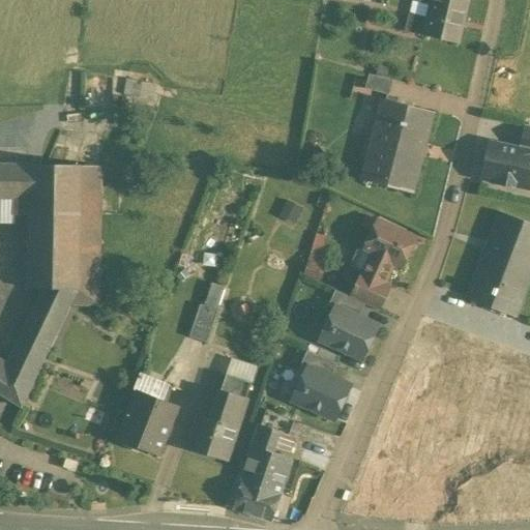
[(434,0),(433,6),(430,18),(425,36),(458,43),(467,0),(434,0)]
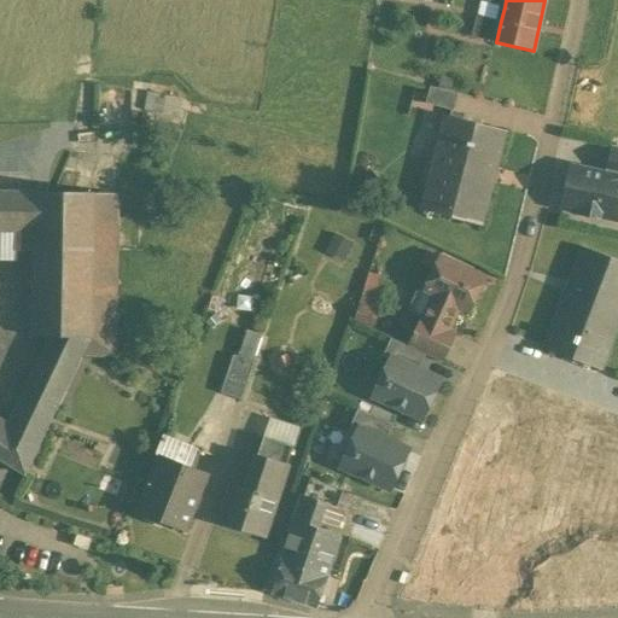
[(505,7),(483,1),(479,16),(501,21),(505,7)]
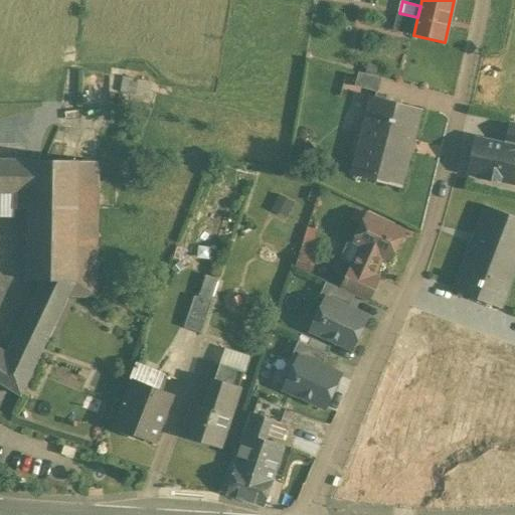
[(417,17),(399,13),(395,31),(413,35),(417,17)]
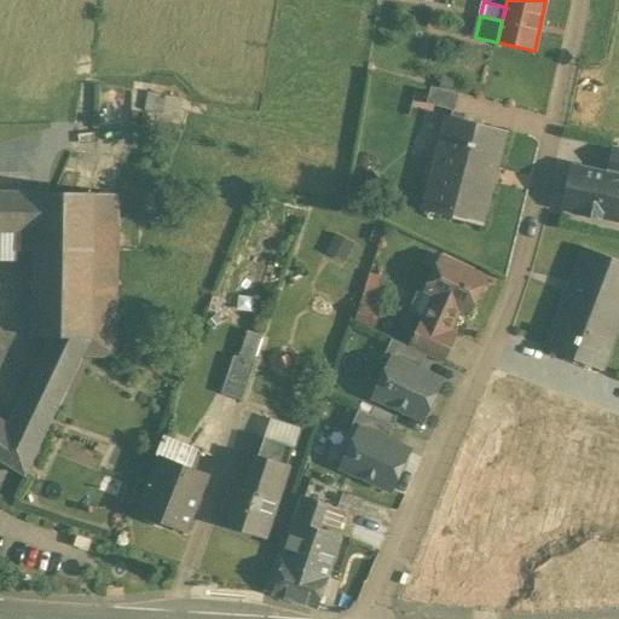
[(460,85),(446,80),(444,90),(457,93),(460,85)]
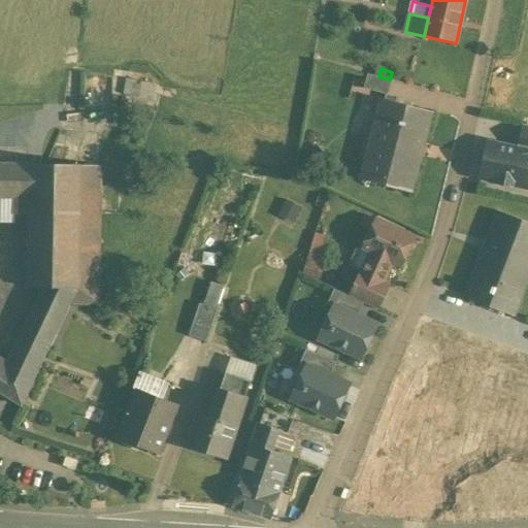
[(378,76),(368,73),(364,88),(389,94),(392,80),(390,79),(378,76)]
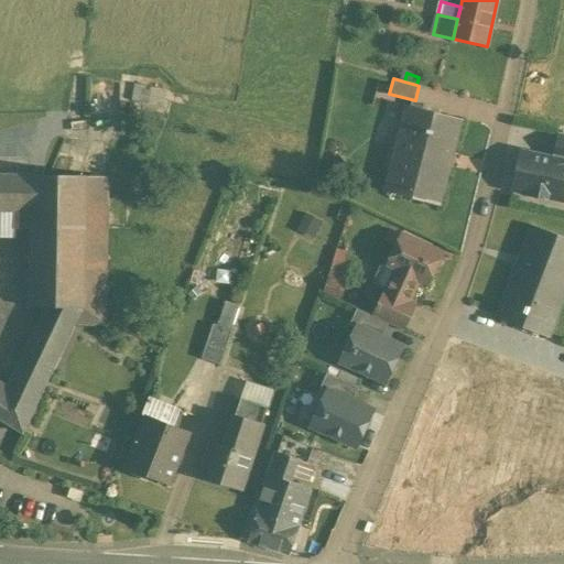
[(166,91),(137,85),(133,98),(163,105),(166,91)]
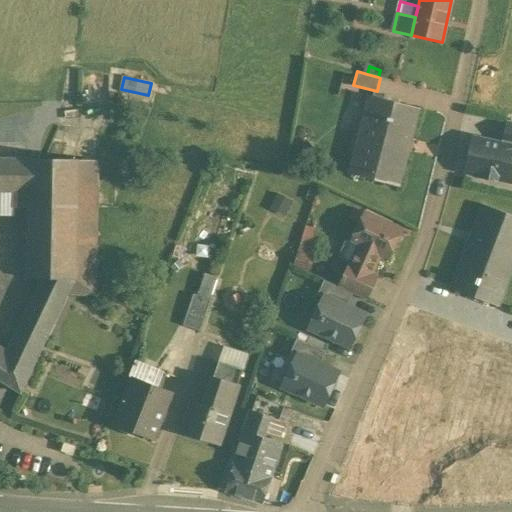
[(350,173),(399,185),(419,109),(371,96),(350,173)]
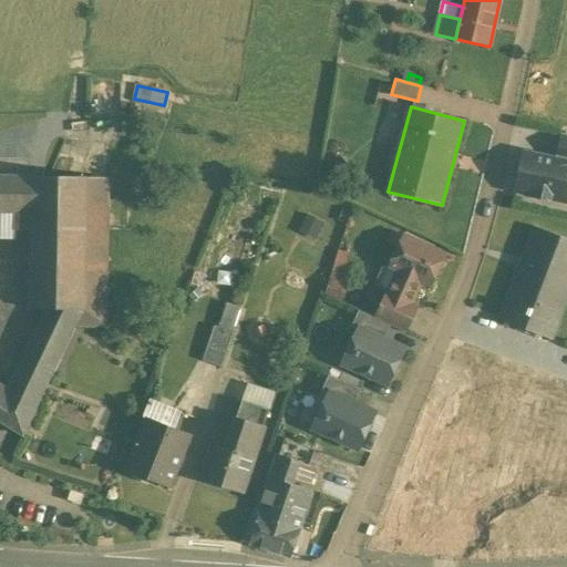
[(566,162),(558,161),(525,153),(523,165),(522,165),(518,178),(519,179),(517,191),(534,195),(534,197),(549,200),(550,198),(566,202),(566,162)]
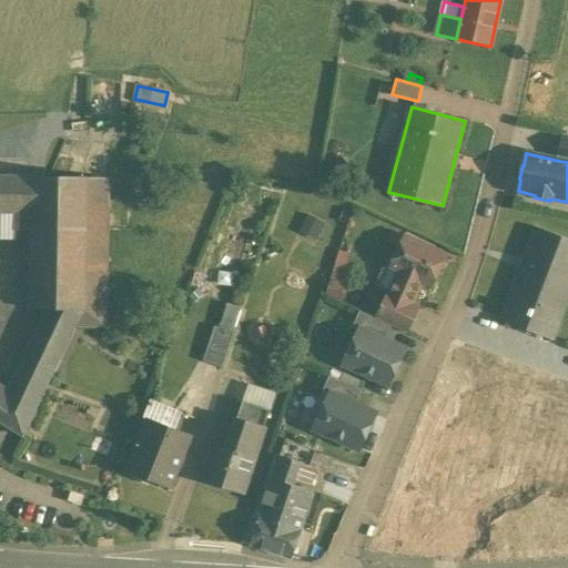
[(343,174),(326,170),(323,183),(340,188),(343,174)]
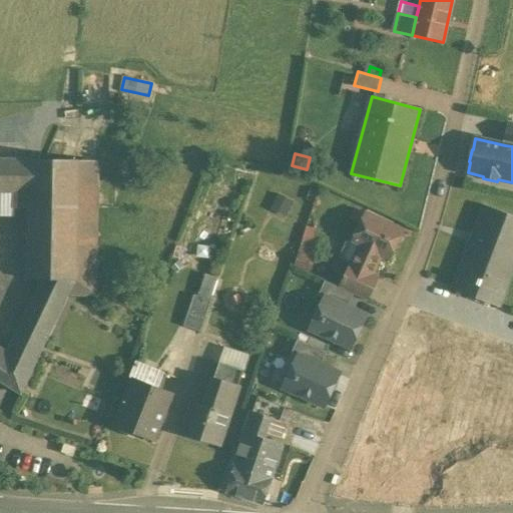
[(0,379),(21,392),(69,293),(96,293),(97,206),(98,160),(0,159),(0,221),(18,221),(18,207),(28,207),(27,278),(45,279),(7,352),(0,347),(0,379)]
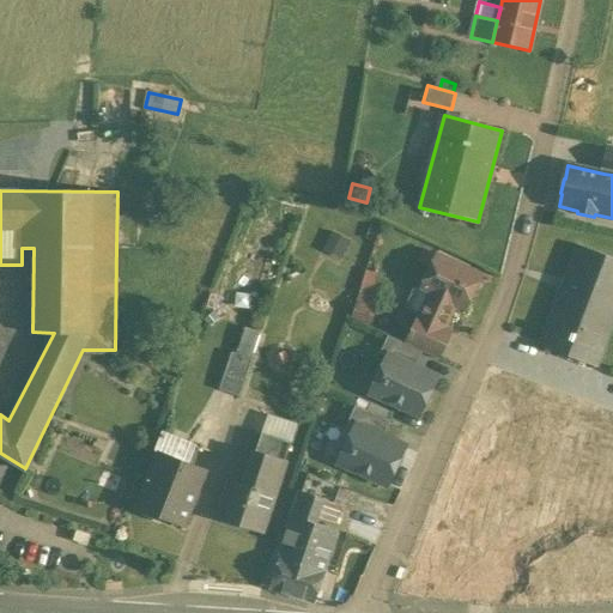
[(581,246),(544,344),(541,344),(540,345),(600,368),(600,366),(598,365),(605,345),(598,341),(612,299),(612,255),(580,242),(578,244),(581,246)]
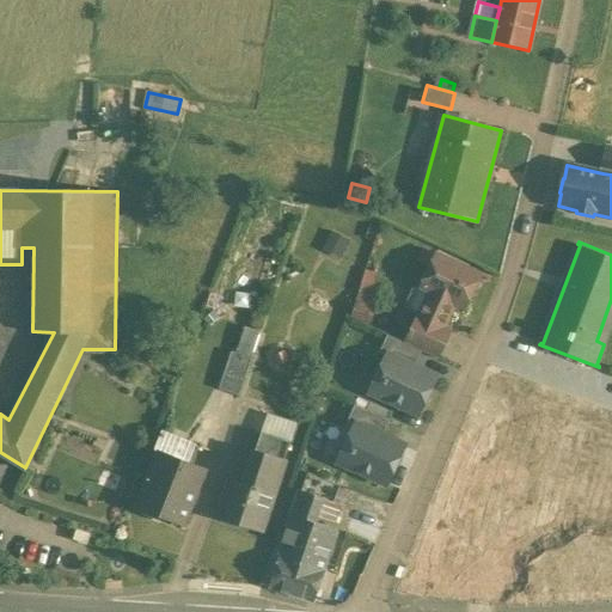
[(337,256),(325,252),(322,264),(334,268),(337,256)]
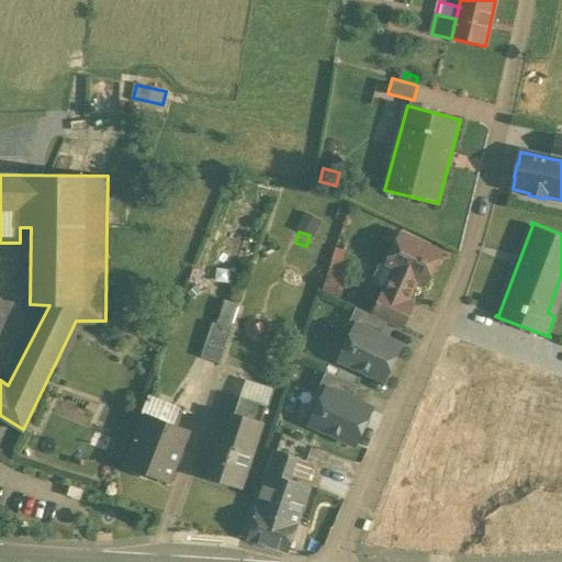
[(444,251),(401,232),(385,265),(395,269),(386,289),(408,300),(417,280),(428,284),(444,251)]
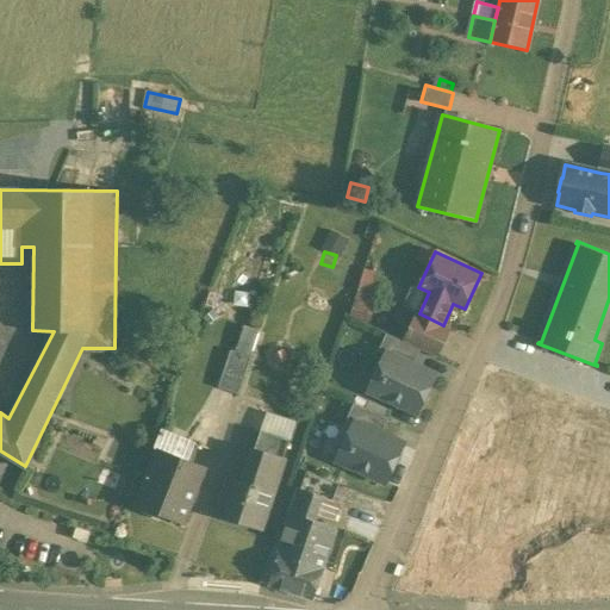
[(374,307),(355,302),(350,315),(371,322),(374,307)]
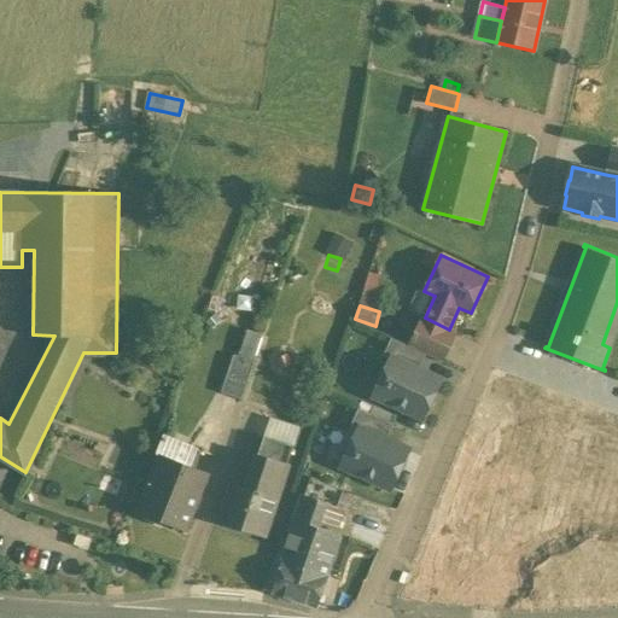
[(425,318),(423,316),(409,347),(427,355),(444,363),(458,333),(449,330),(425,318)]
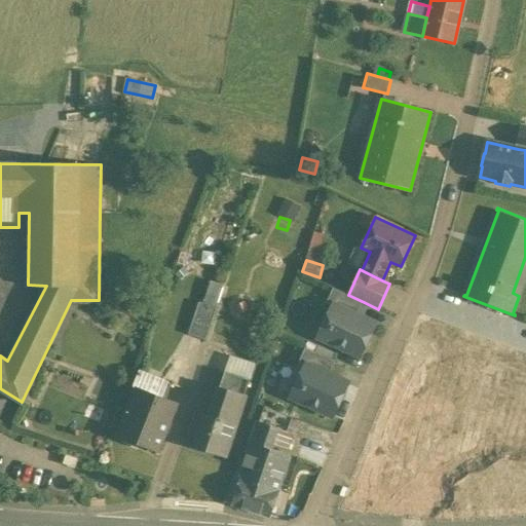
[(348,295),(334,288),(327,303),(333,306),(334,305),(357,315),(364,302),(348,295)]
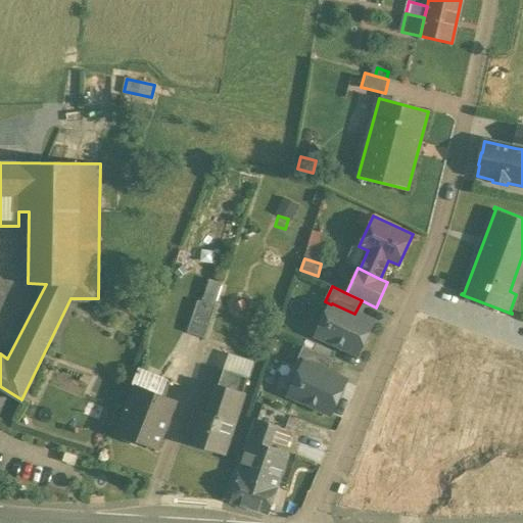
[(216,306),(198,301),(188,332),(205,338),(216,306)]
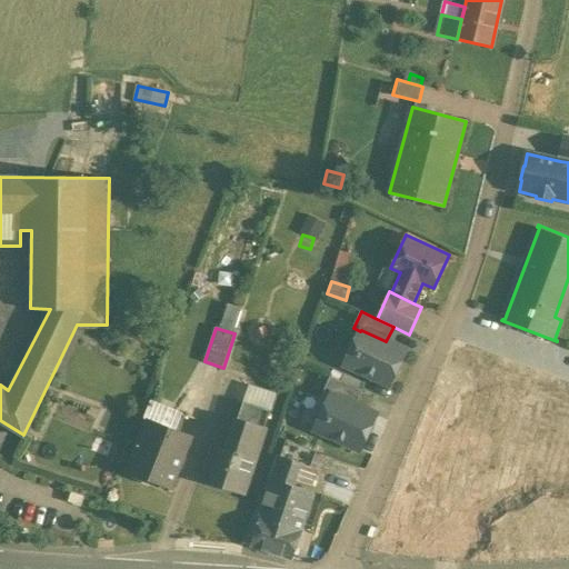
[(386,341),(361,330),(360,331),(346,365),(390,385),(406,350),(386,341)]
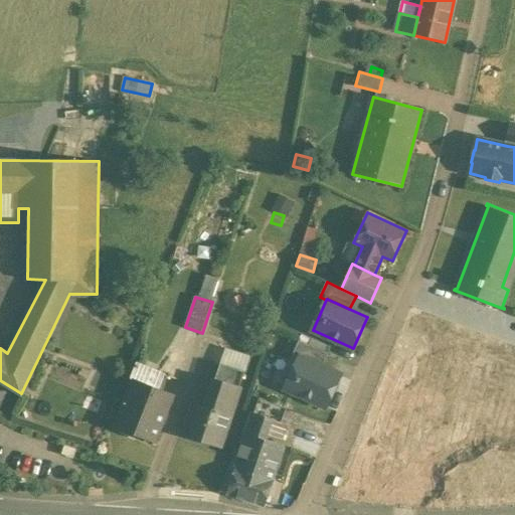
[(399,327),(370,413),(426,433),(440,392),(441,393),(457,346),(399,327)]
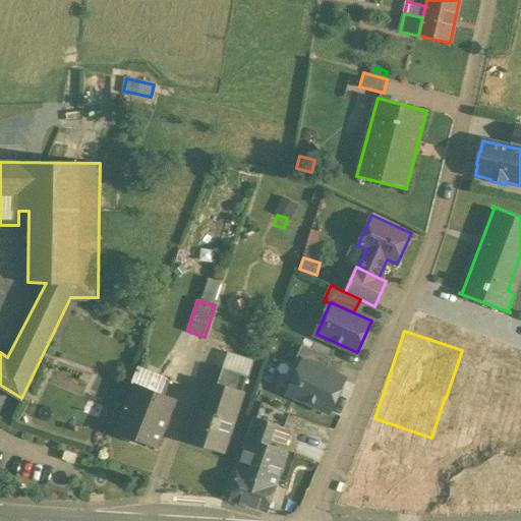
[(333,358),(303,345),(296,359),(303,362),(303,361),(327,371),(333,358)]
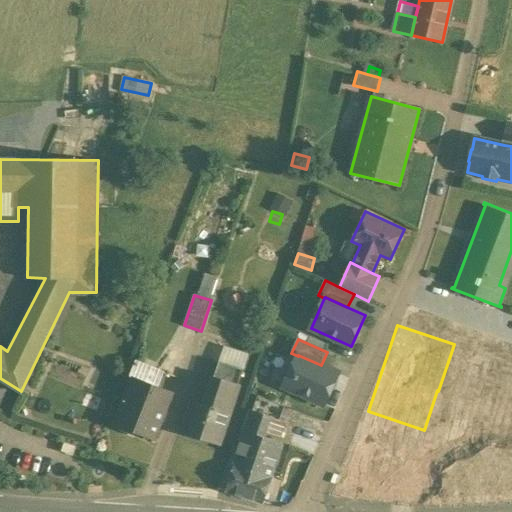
[(321,365),(298,355),(298,356),(292,369),(295,377),(289,389),(308,398),(324,405),(338,374),(321,365)]
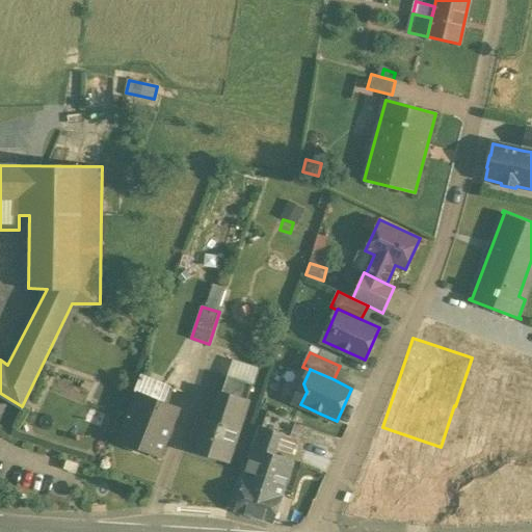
[(169,387),(142,375),(135,392),(140,394),(163,403),(169,387)]
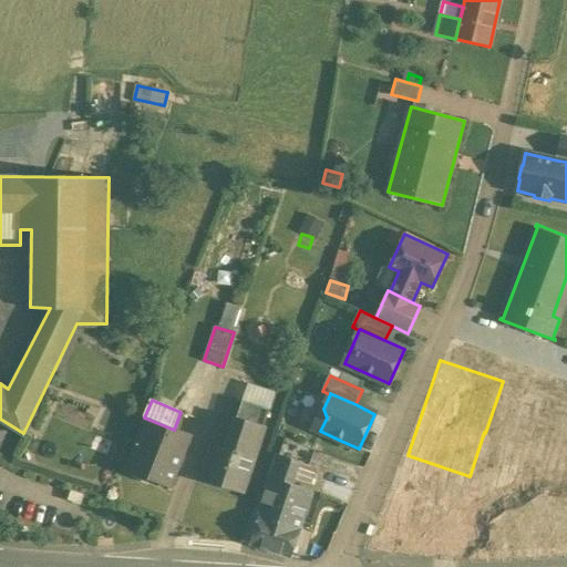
[(269,410),(241,401),(237,415),(264,425),(269,410)]
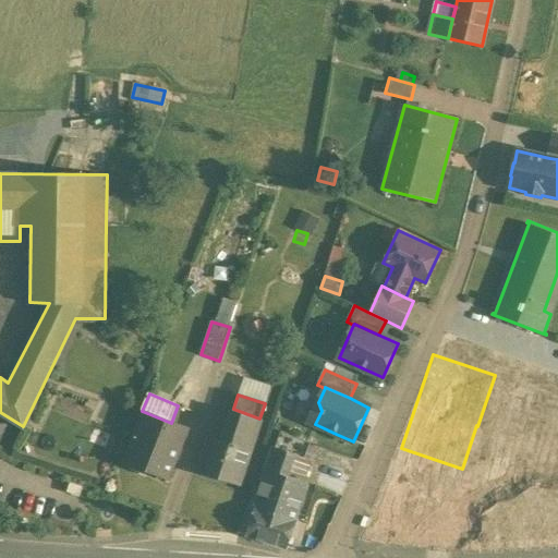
[(259,419),(233,409),(222,441),(249,450),(259,419)]
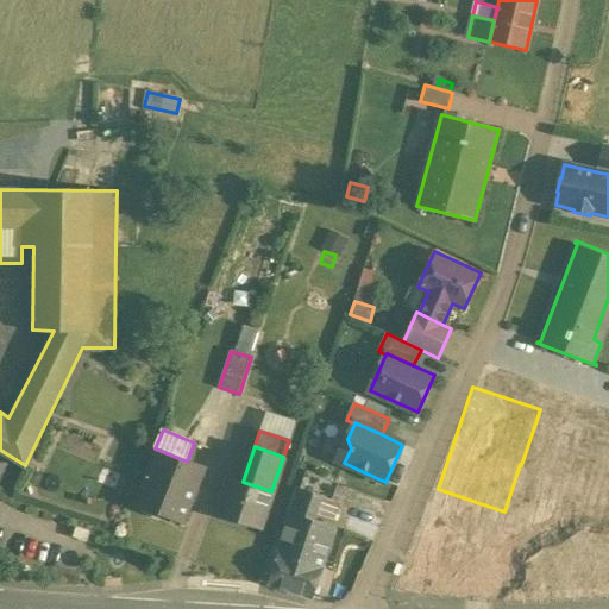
[(187,462),(161,451),(139,503),(186,522),(207,470),(187,462)]
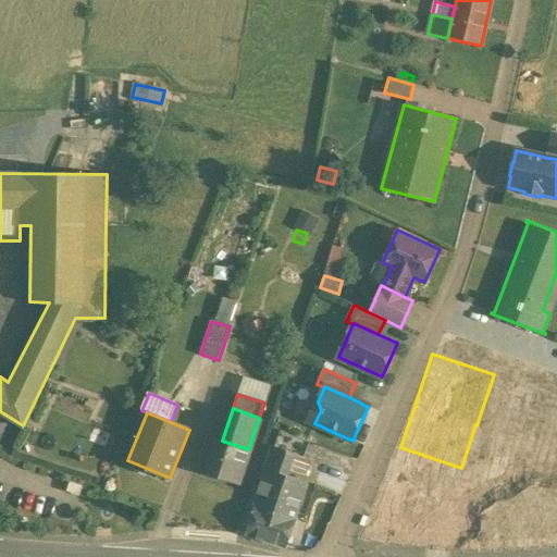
[(310,443),(280,432),(274,447),(294,455),(305,458),(310,443)]
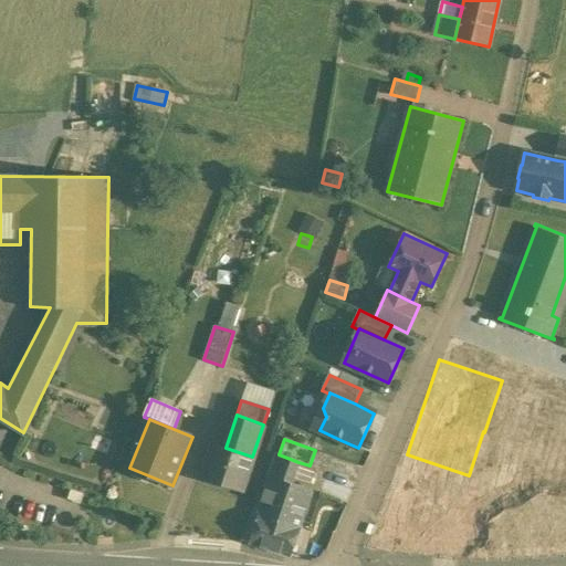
[(226,448),(215,444),(202,479),(241,491),(252,457),(226,448)]
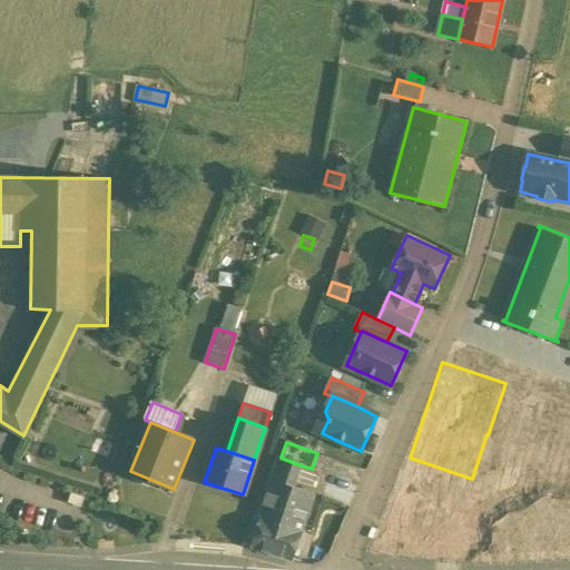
[(311,493),(293,487),(301,465),(281,458),(262,516),(303,529),(315,494),(311,493)]
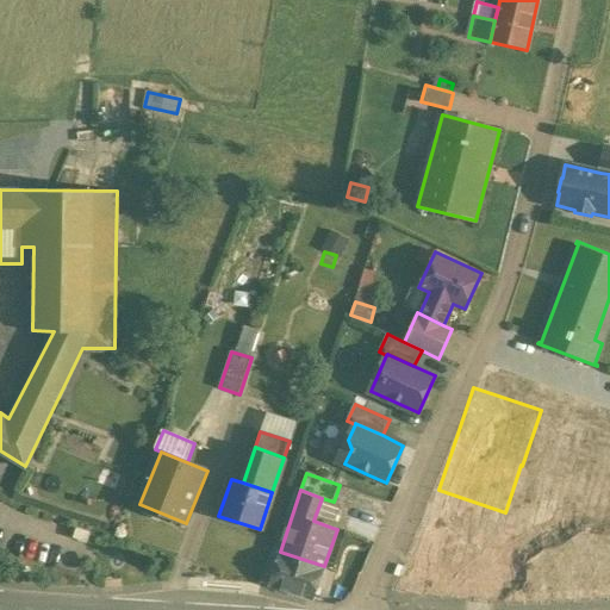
[(334,502),(322,498),(313,521),(332,528),(341,505),(334,502)]
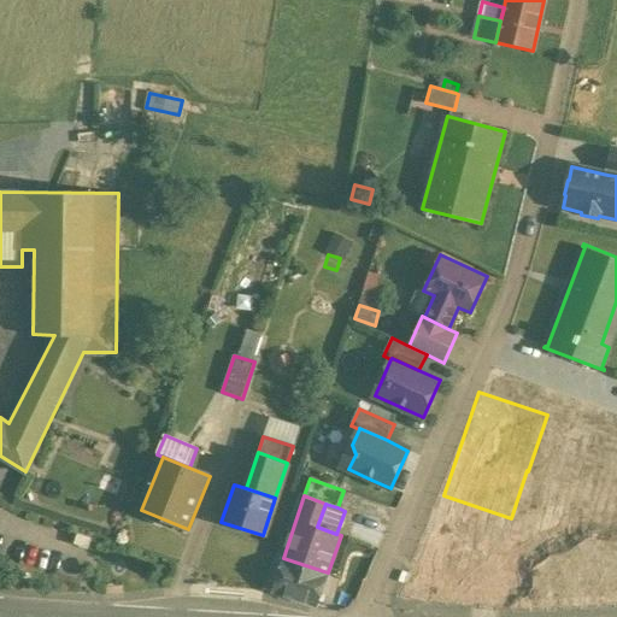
[(328,573),(283,558),(271,593),(317,607),(329,573),(328,573)]
